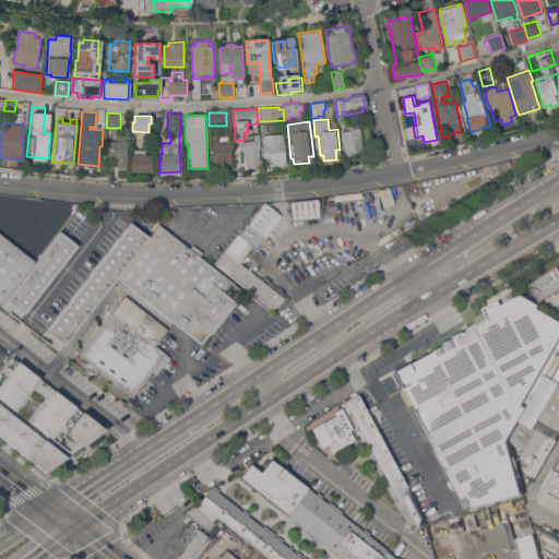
[(341,132),(349,130),(348,123),(359,122),(365,152),(360,153),(360,156),(354,157),(354,154),(345,156),(341,132)]
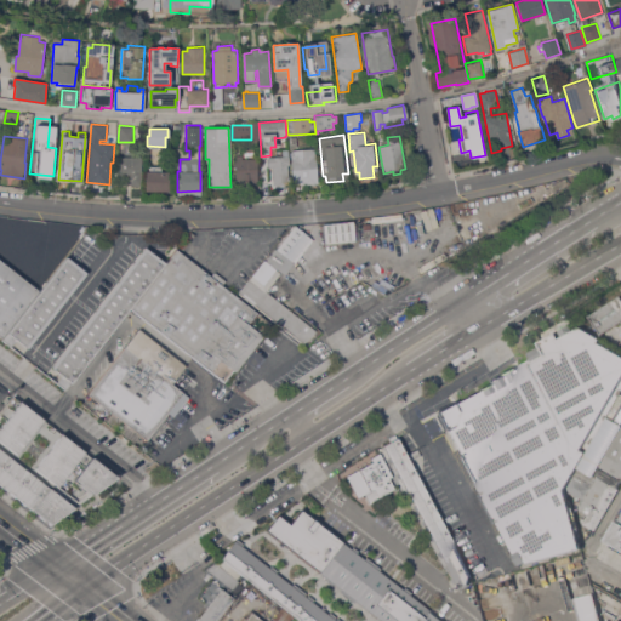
[(314,148),(314,154),(315,154),(318,181),(315,181),(315,183),(307,183),(307,182),(303,183),(305,183),(295,184),(295,183),(294,183),(291,157),(292,155),(291,149),(314,148)]
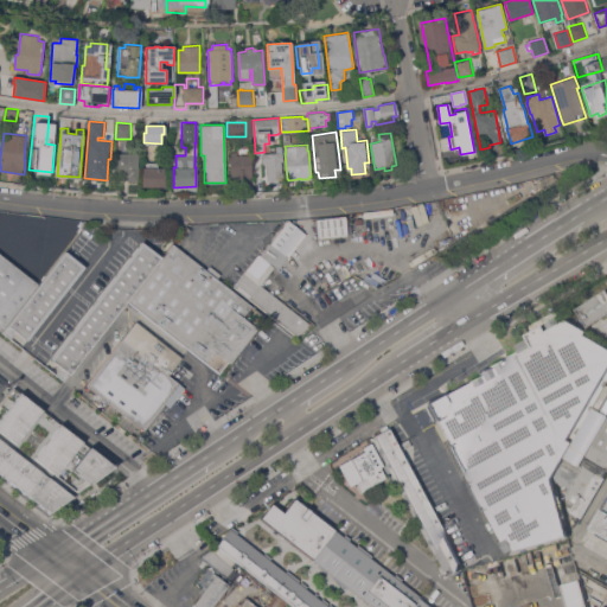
[(251,155),(251,177),(250,177),(250,180),(232,181),(232,177),(230,177),(230,152),(237,152),(237,155),(251,155)]
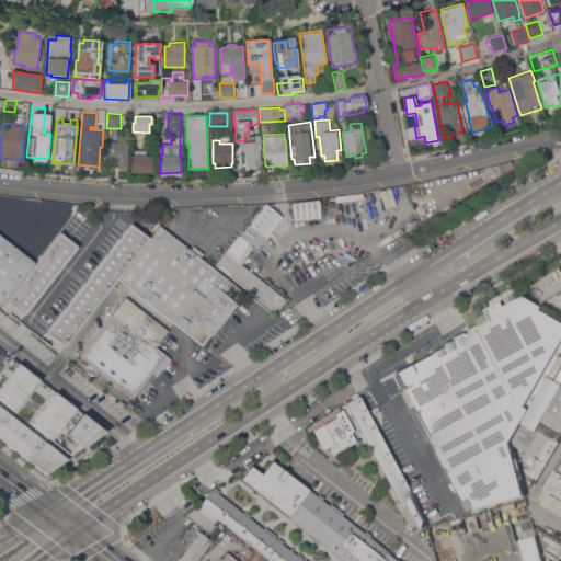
[(260,140),(261,148),(260,149),(261,165),(258,165),(258,168),(251,168),(251,167),(247,167),(247,151),(241,152),(241,141),(260,140)]
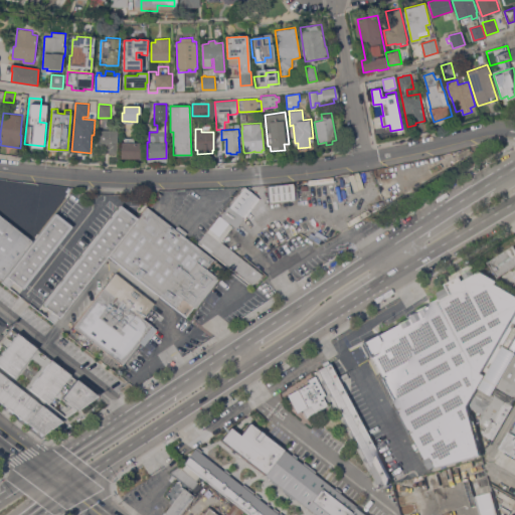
[(118,151),(117,151),(117,152),(116,152),(115,154),(109,154),(109,149),(106,149),(106,144),(98,144),(98,130),(118,131),(118,151)]
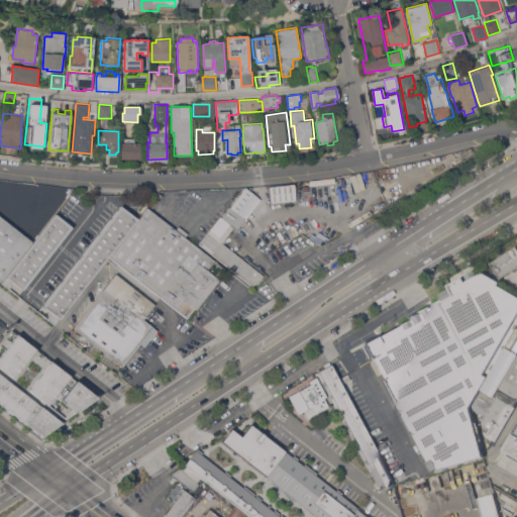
[(125,142),(125,138),(134,138),(134,142),(142,142),(142,160),(121,160),(121,142),(125,142)]
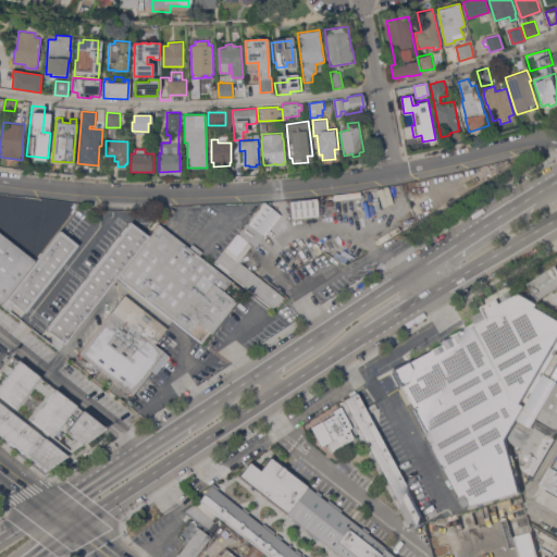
[(317,198),(319,217),(313,218),(313,217),(292,219),(289,201),(317,198)]
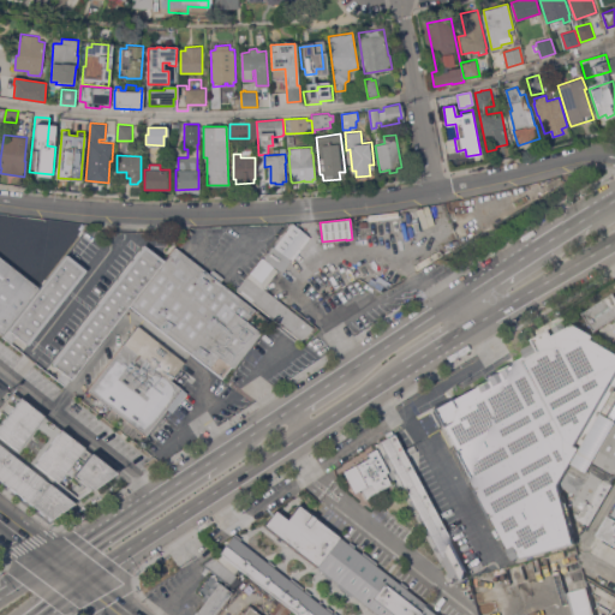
[(263,258),(273,246),(292,224),(308,234),(310,237),(291,261),(290,261),(281,272),(279,270),(264,288),(311,327),(302,340),(238,291),(237,290),(262,257),(263,258)]
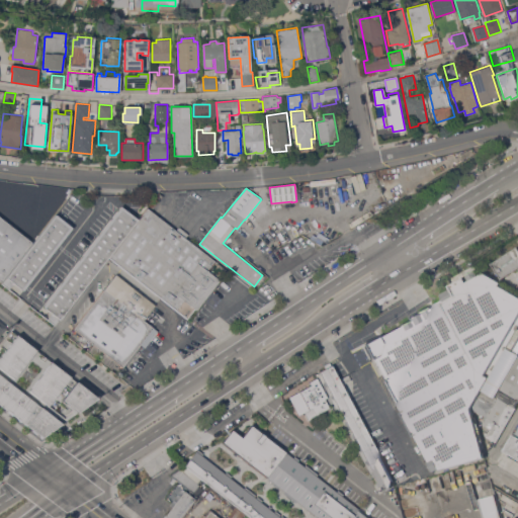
[(42,306),(120,206),(138,220),(147,207),(148,208),(110,257),(108,256),(56,324),(47,318),(52,313),(42,306)]
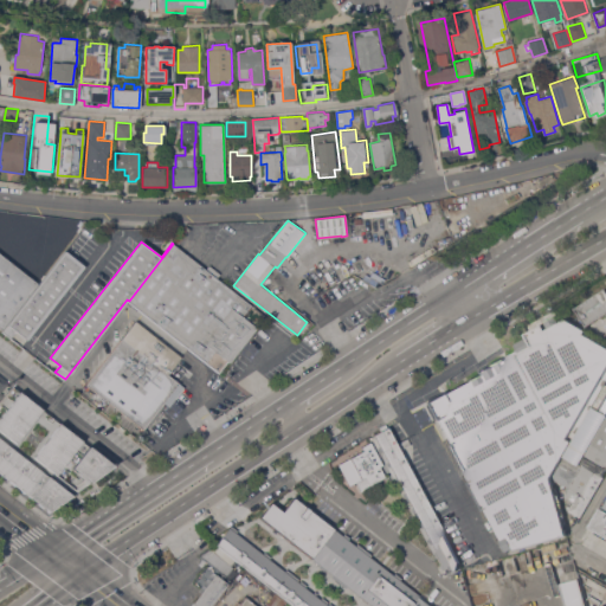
[(206,270),(210,265),(220,274),(217,278),(263,315),(255,326),(256,328),(230,362),(227,360),(218,372),(129,301),(173,244),(206,270)]
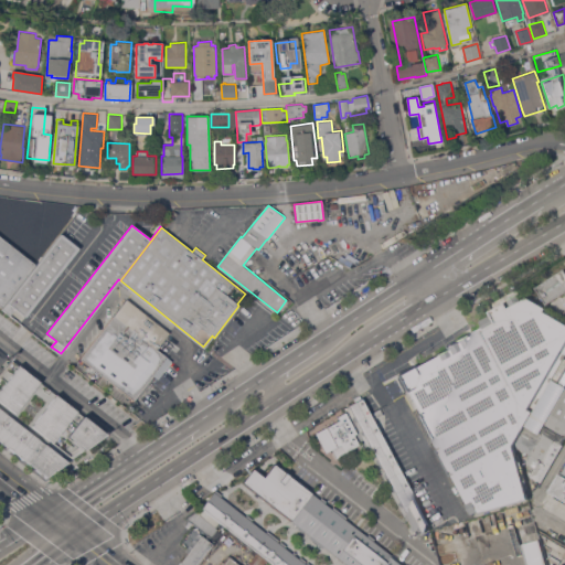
[(379,244),(382,248),(405,234),(402,230),(379,244)]
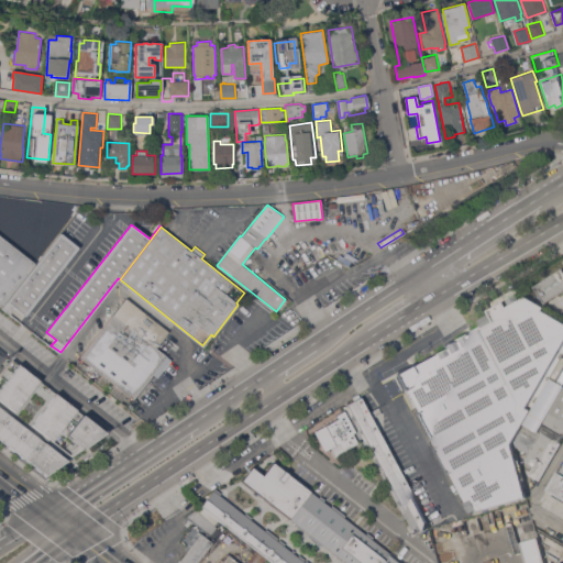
[(62,234),(79,247),(25,316),(15,308),(11,315),(3,308),(2,307),(61,233),(62,234)]
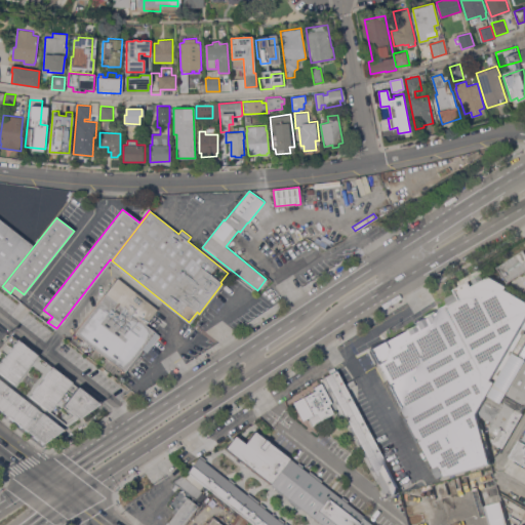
[(0,218),(12,229),(14,226),(25,234),(23,237),(33,245),(0,286),(0,218)]
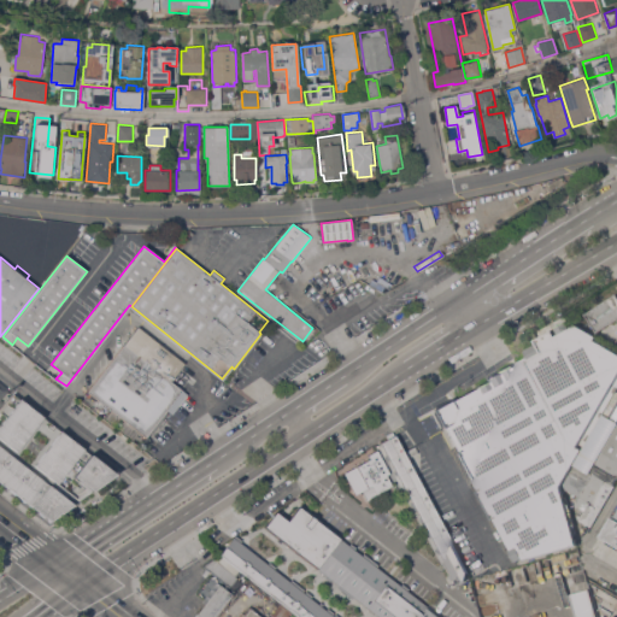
[(616,319),(598,333),(586,313),(616,293),(616,319)]
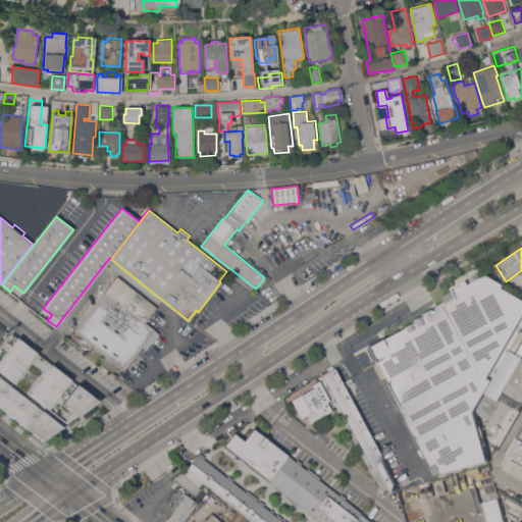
[(521,332),(511,352),(510,351),(508,355),(509,356),(493,383),(491,382),(487,390),(488,392),(476,412),(475,411),(488,461),(444,473),(442,471),(437,475),(432,466),(433,465),(419,438),(417,439),(404,415),(406,414),(402,406),(399,407),(386,382),(388,380),(377,361),(375,362),(367,346),(382,337),(383,338),(386,337),(386,336),(400,329),(404,327),(413,322),(412,320),(421,315),(420,314),(430,308),(431,310),(448,302),(445,296),(455,291),(453,288),(469,279),(468,278),(480,272),(483,277),(487,274),(505,284),(503,288),(521,298),(521,328),(521,330),(521,332)]
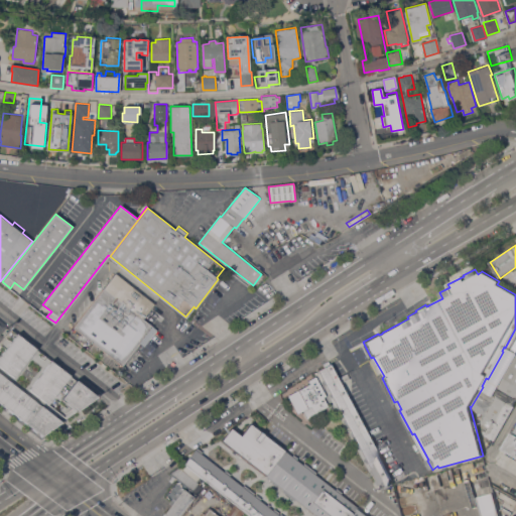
[(122,366),(73,328),(115,273),(154,304),(143,318),(152,326),(122,366)]
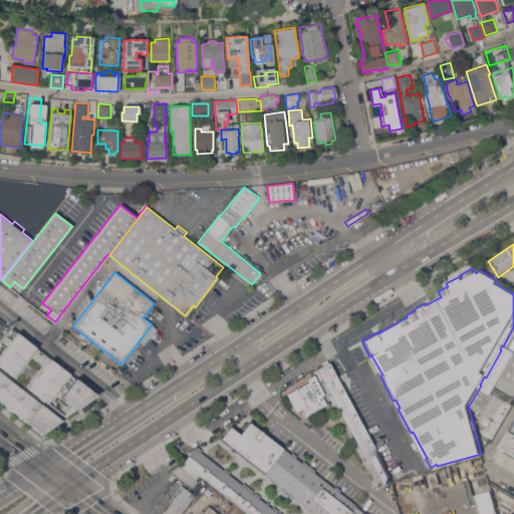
[(51,323),(47,328),(38,320),(32,316),(36,310),(42,315),(51,323)]
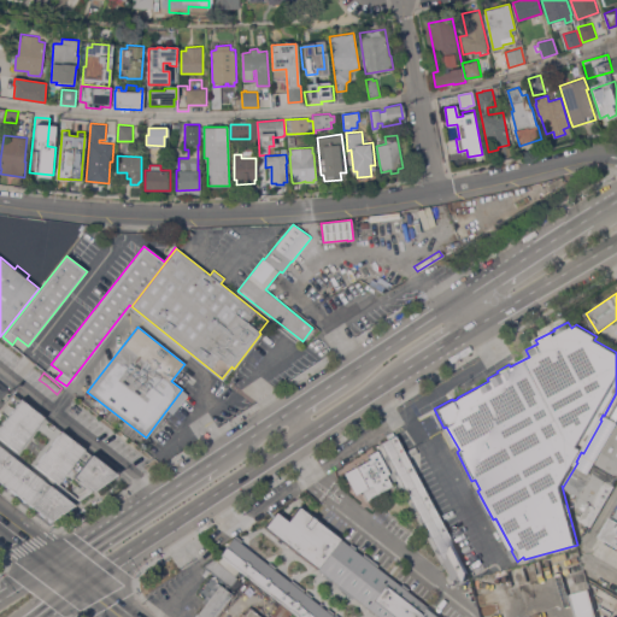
[(616,477),(613,485),(615,486),(591,527),(580,519),(585,511),(575,505),(581,497),(563,487),(577,463),(589,469),(595,459),(583,453),(601,421),(604,422),(603,422),(613,429),(616,424),(611,421),(610,422),(606,419),(607,418),(604,416),(616,393),(616,477)]
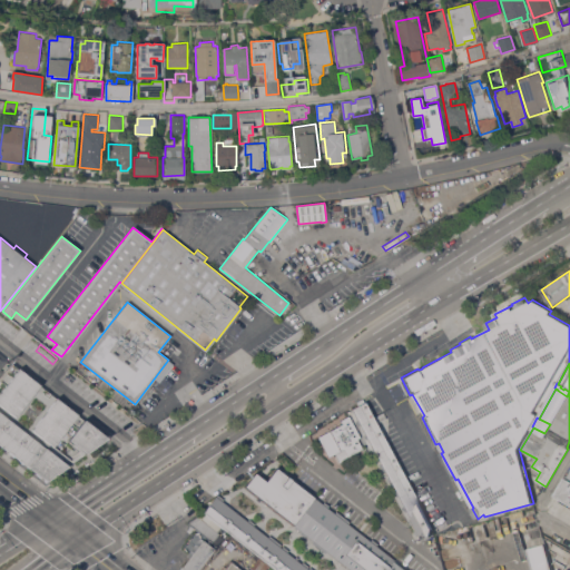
[(106,438),(46,482),(0,445),(0,382),(13,365),(106,438)]
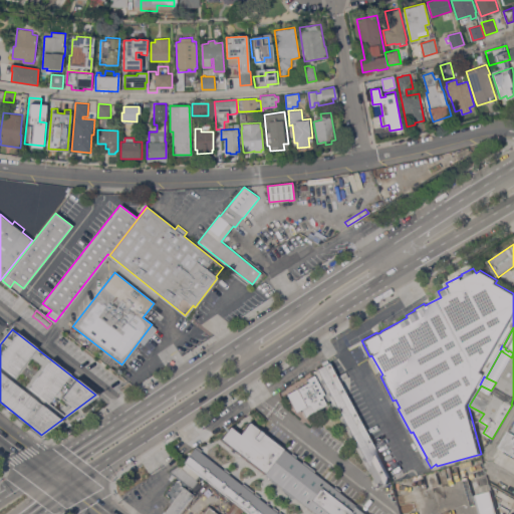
[(318,368),(328,362),(390,477),(389,483),(381,487),(318,368)]
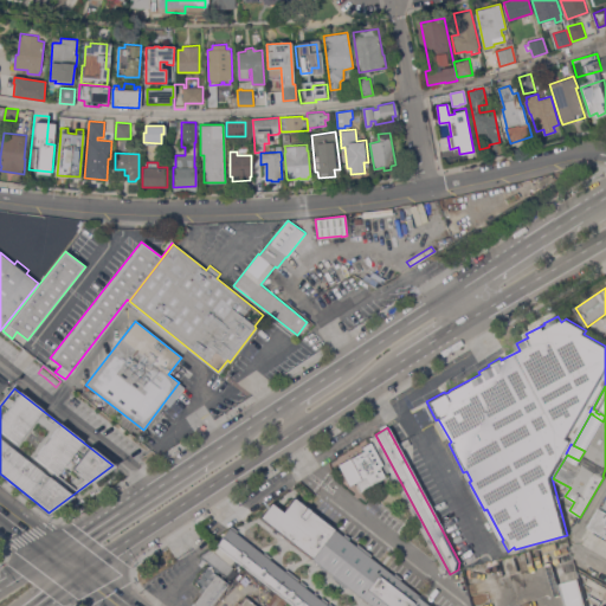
[(339,459),(348,455),(350,458),(365,451),(362,446),(372,442),(385,464),(382,465),(388,476),(361,490),(363,494),(356,501),(335,483),(347,476),(339,459)]
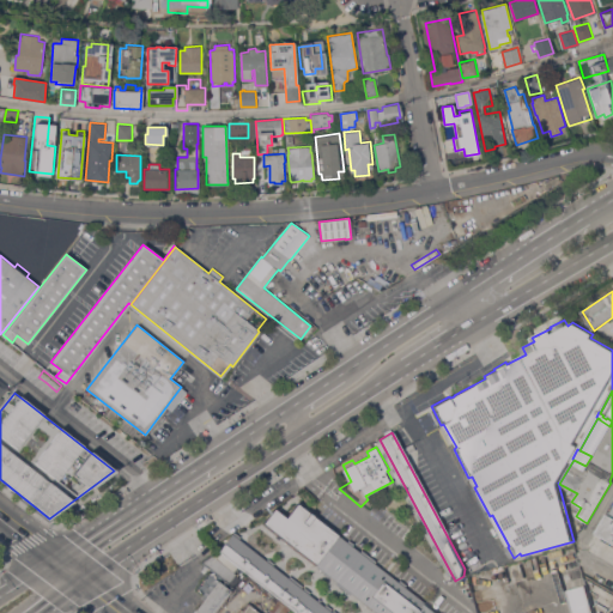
[(443,612),(374,612),(261,526),(274,509),(286,517),(299,501),(443,612)]
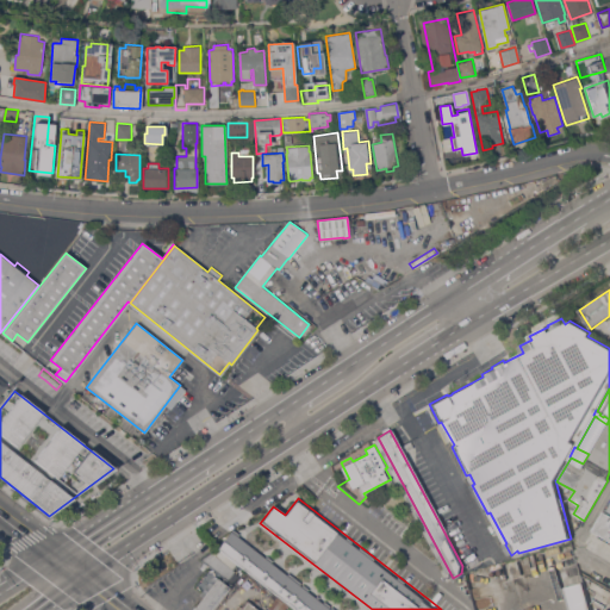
[(609,539),(595,530),(605,511),(607,512),(609,514),(609,539)]
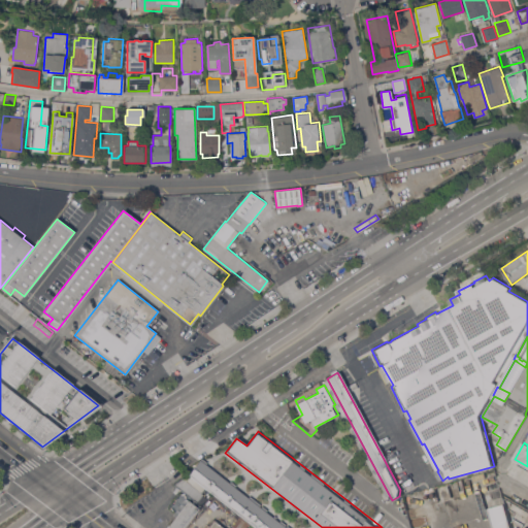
[(187,474),(187,473),(189,474),(200,459),(288,527),(256,527),(205,489),(187,474)]
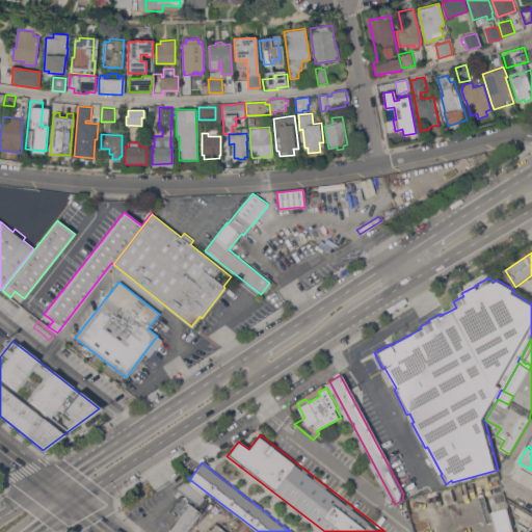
[(203,497),(204,498),(197,506),(175,488),(185,482),(188,478),(207,493),(203,497)]
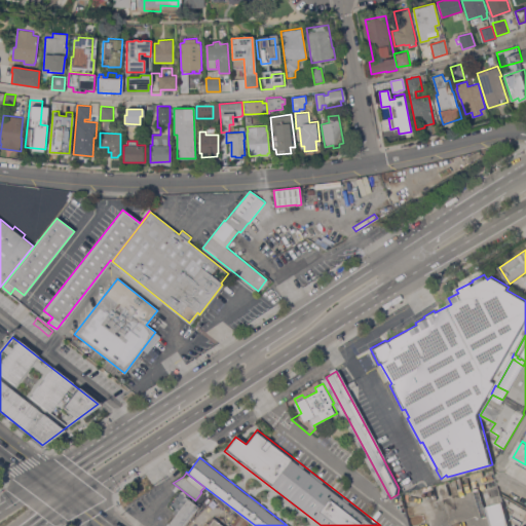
[(162,525),(186,497),(198,506),(182,525),(162,525)]
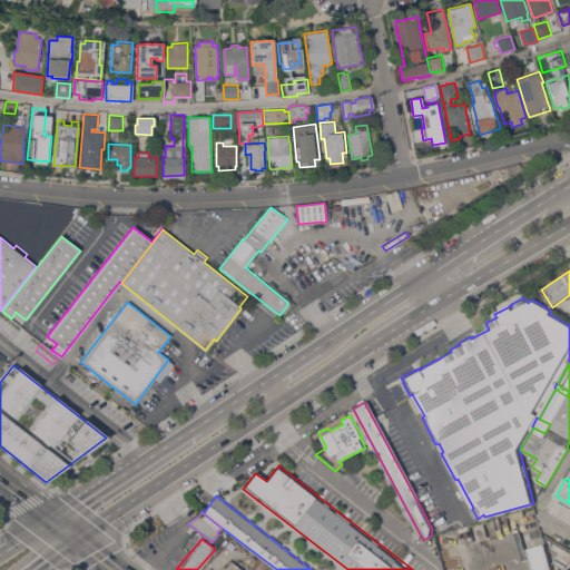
[(544,543),(551,569),(532,569),(527,549),(544,543)]
